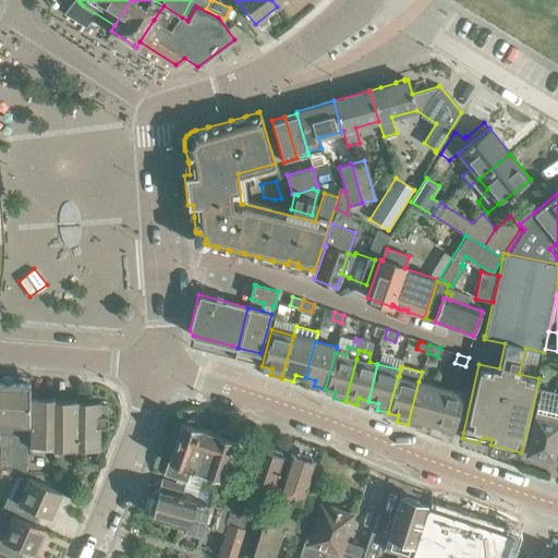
[(0,473),(0,474),(0,459),(7,460),(7,475),(25,476),(25,440),(28,440),(29,381),(11,380),(11,374),(1,374),(1,380),(0,380),(0,473)]
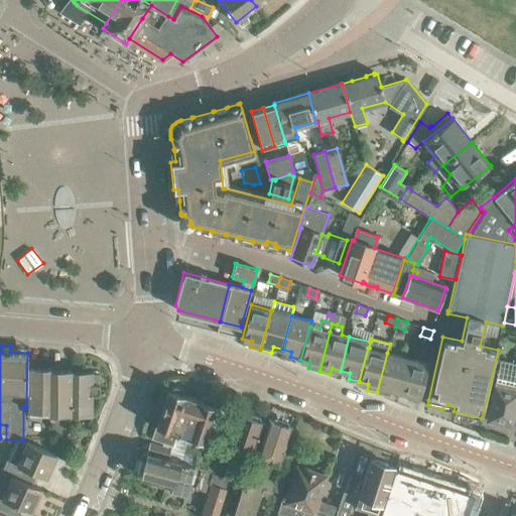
[(408,359),(387,353),(377,392),(388,395),(390,390),(399,392),(408,359)]
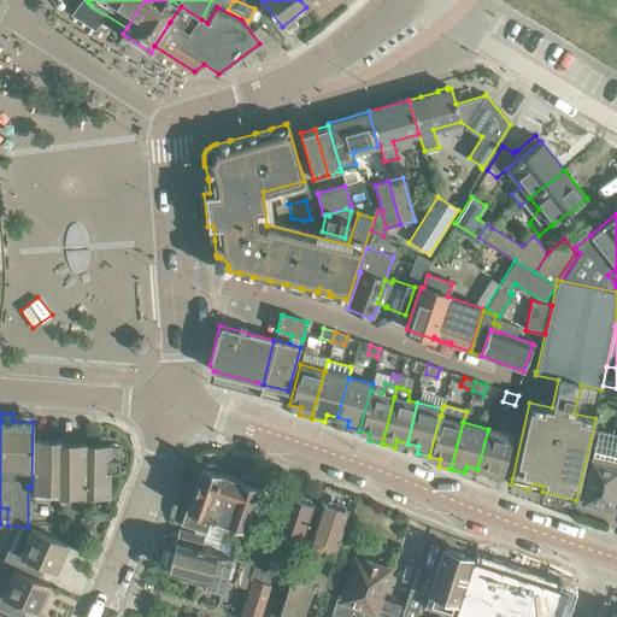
[(512,435),(488,429),(477,469),(488,472),(487,479),(500,482),(512,435)]
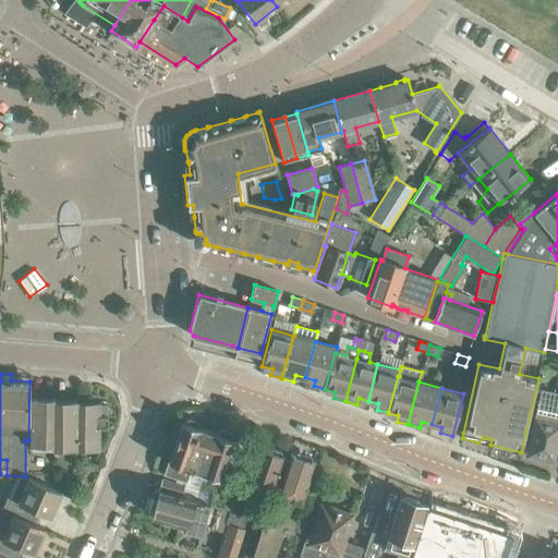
[(557,393),(557,392),(541,388),(525,453),(529,453),(531,457),(544,460),(545,458),(553,459),(557,434),(557,393)]
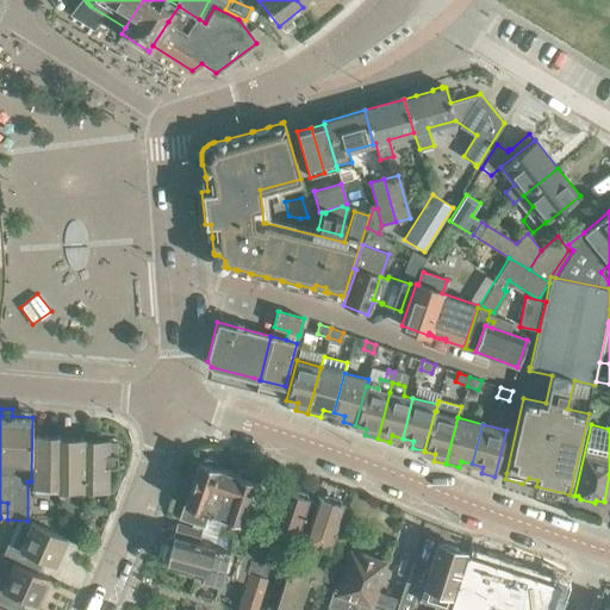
[(57,487),(58,434),(33,434),(32,484),(57,484),(57,487)]
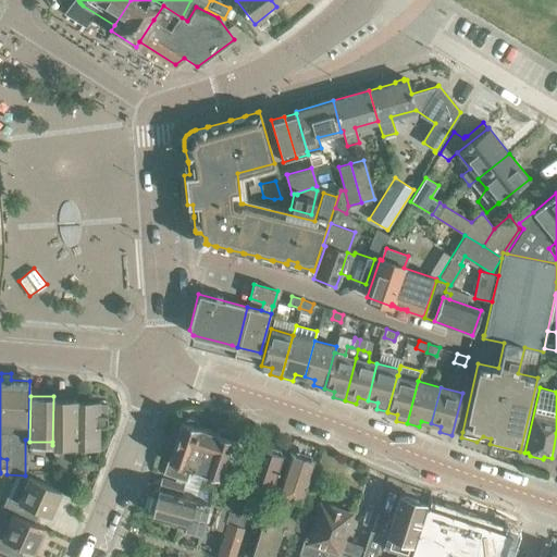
[(53,396),(52,445),(75,445),(74,447),(75,447),(76,399),(53,399),(53,396)]
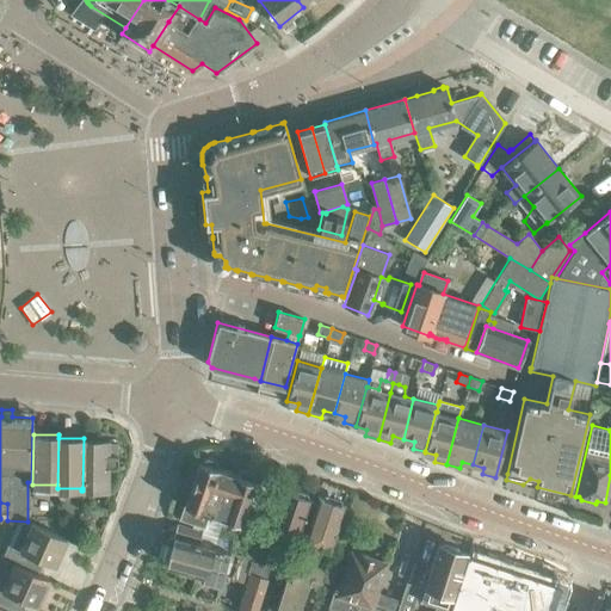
[(84,440),(84,438),(82,491),(107,491),(109,467),(112,467),(117,466),(118,461),(117,456),(112,455),(109,455),(109,442),(84,440)]
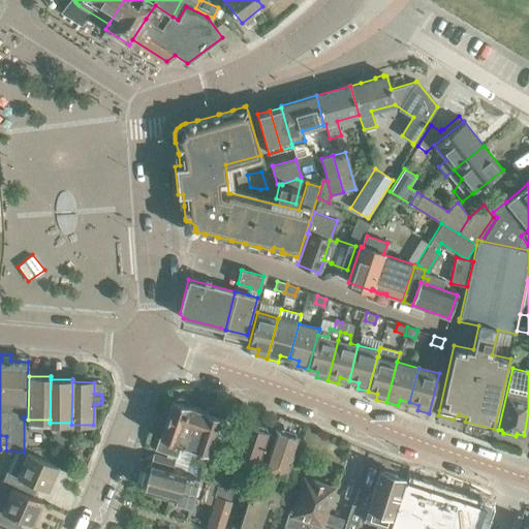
[(155,449),(168,454),(176,457),(177,457),(181,444),(183,445),(196,407),(188,404),(189,403),(186,398),(179,396),(174,398),(173,399),(155,449)]
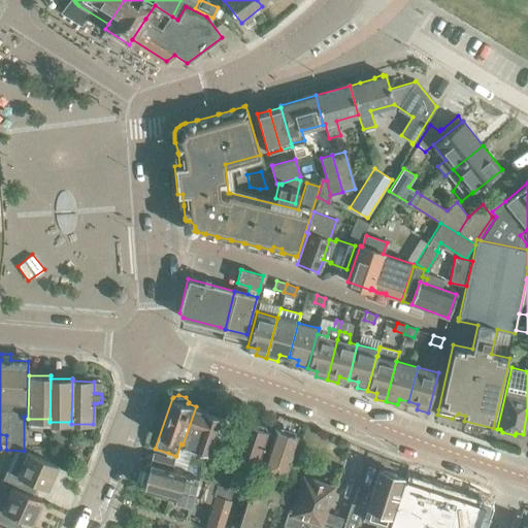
[(204,409),(196,406),(183,444),(180,443),(176,456),(175,456),(174,458),(185,461),(185,462),(190,463),(195,449),(207,453),(221,416),(220,415),(220,414),(218,408),(218,407),(210,405),(205,408),(204,409)]
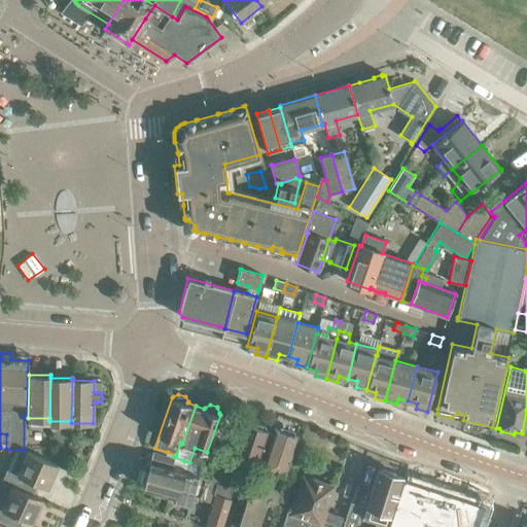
[(222,422),(218,434),(230,438),(234,426),(222,422)]
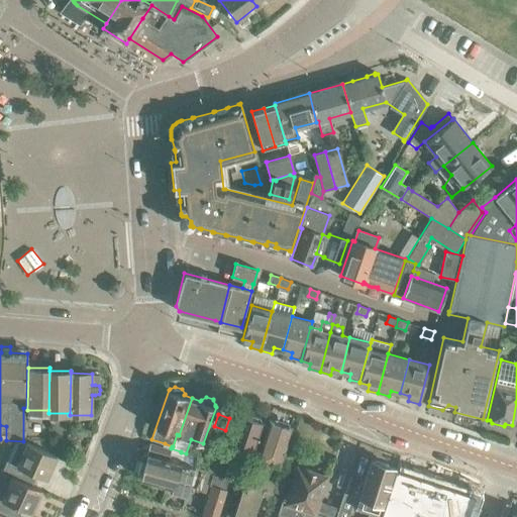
[(248,417),(238,414),(226,449),(251,457),(264,422),(262,422),(260,417),(252,414),(248,417)]
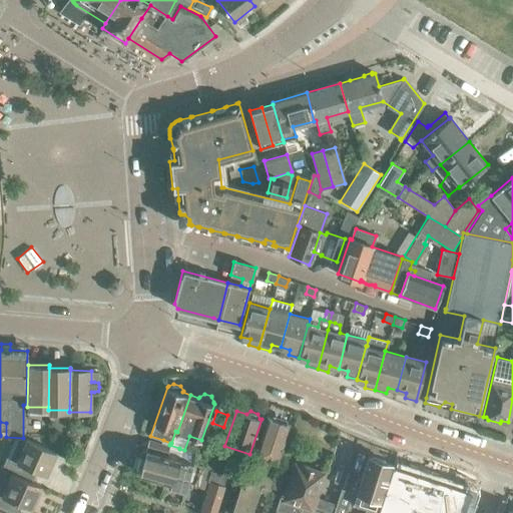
[(267,417),(244,487),(239,486),(230,512),(250,512),(261,484),(270,487),(273,475),(265,473),(269,460),(278,462),(290,424),(267,417)]
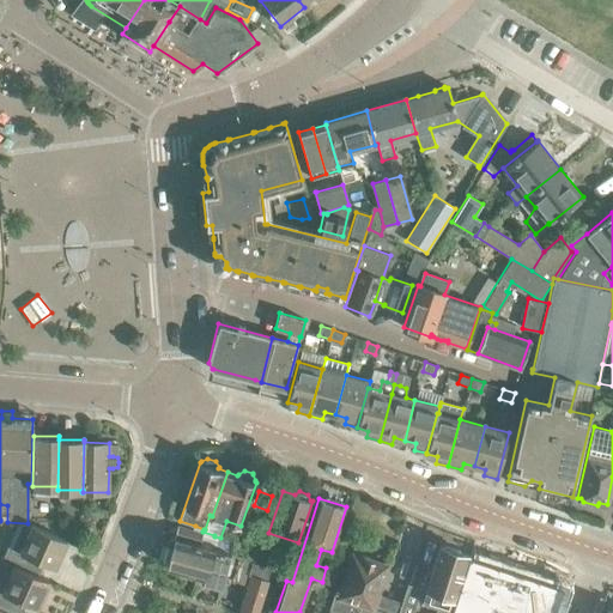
[(13,564),(38,576),(43,563),(54,568),(67,540),(31,525),(19,525),(8,547),(7,546),(1,560),(13,565),(13,564)]
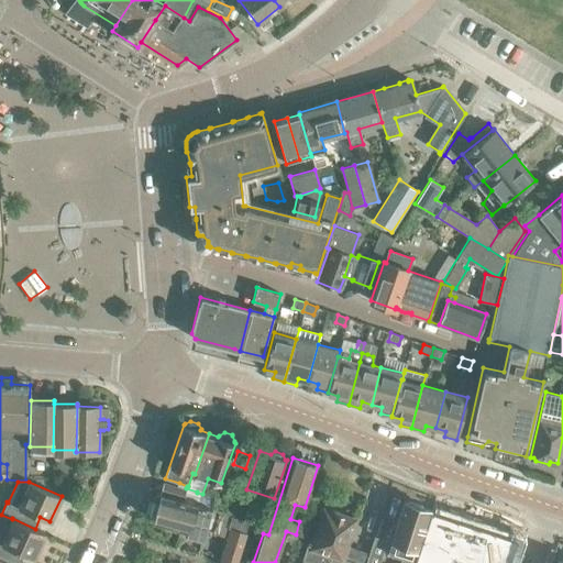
[(202,494),(197,493),(197,492),(186,488),(187,486),(179,483),(178,487),(163,483),(157,503),(153,501),(150,514),(154,515),(153,519),(177,526),(176,530),(203,538),(211,507),(213,497),(202,494)]
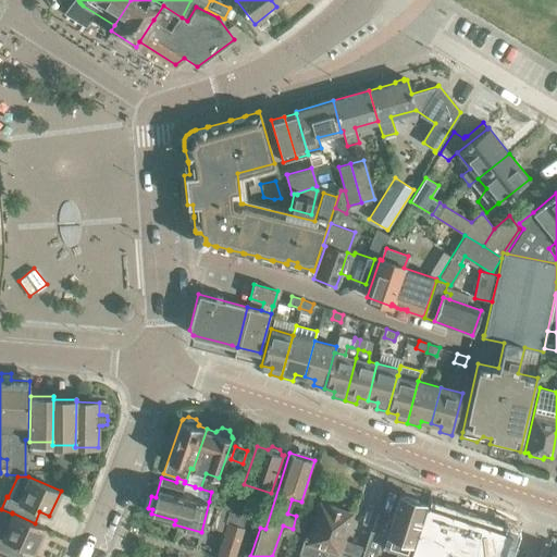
[(392,520),(387,518),(382,534),(374,556),(375,556),(379,544),(397,551),(395,556),(408,556),(426,505),(399,496),(392,520)]
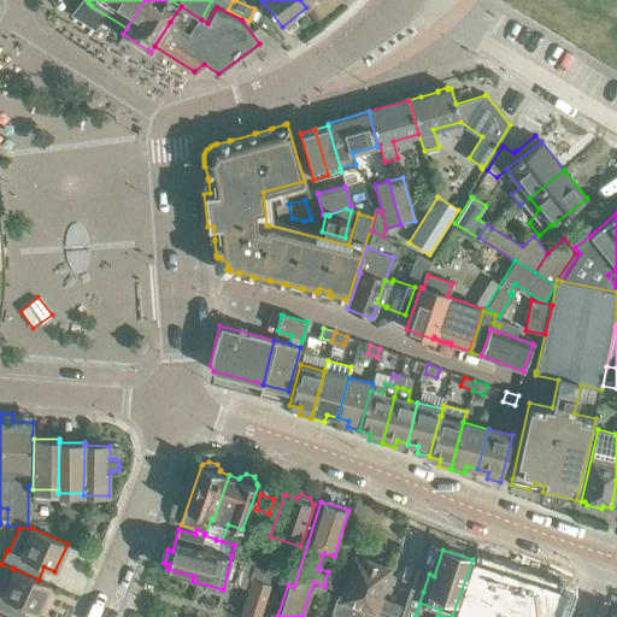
[(258,562),(269,565),(271,557),(260,553),(258,562)]
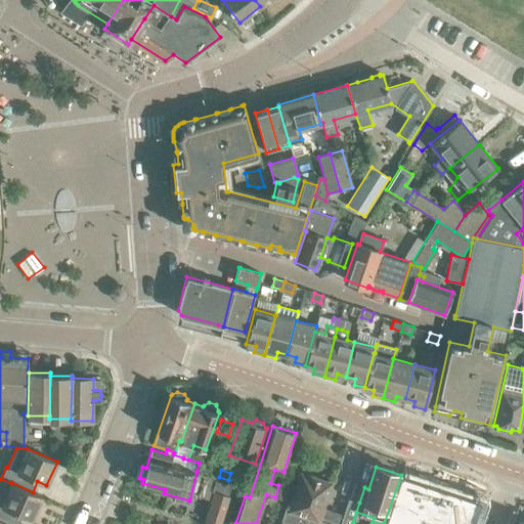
[(209,498),(215,477),(204,474),(198,495),(209,498)]
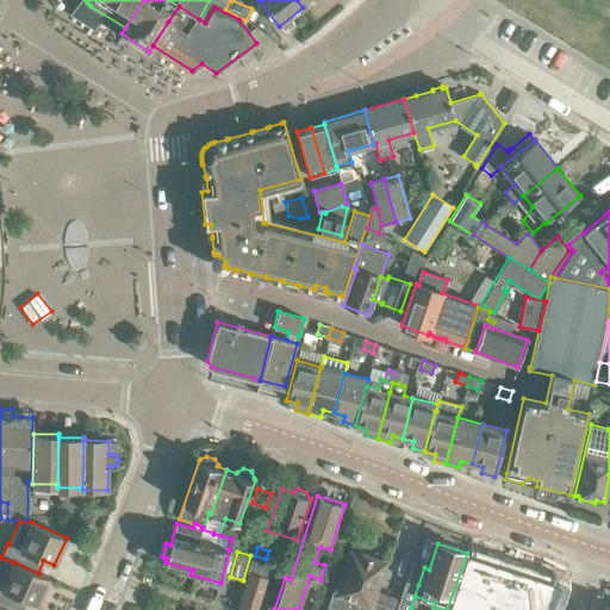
[(336,609),(337,609),(338,608),(346,609),(353,609),(356,599),(371,604),(384,562),(368,558),(366,554),(359,552),(355,553),(352,552),(340,589),(334,587),(327,608),(336,609)]
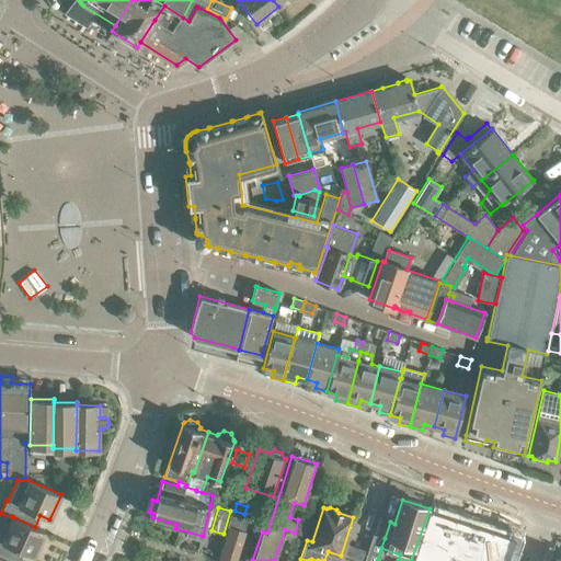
[(507,560),(516,538),(430,510),(412,560),(507,560)]
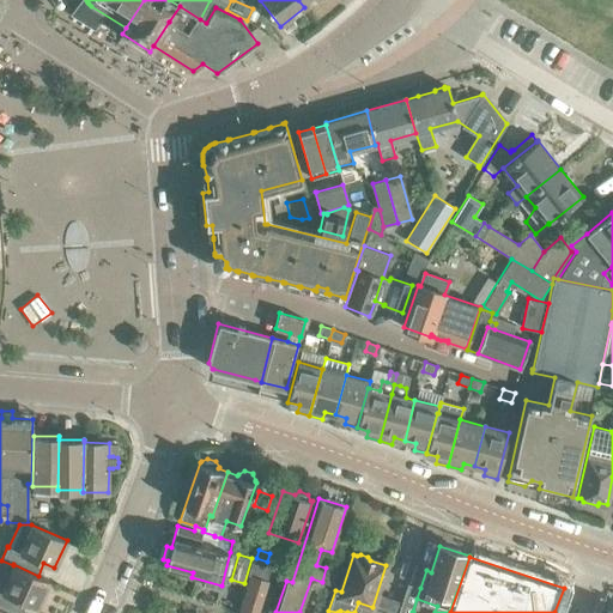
[(237,612),(238,612),(259,612),(274,568),(254,562),(237,612)]
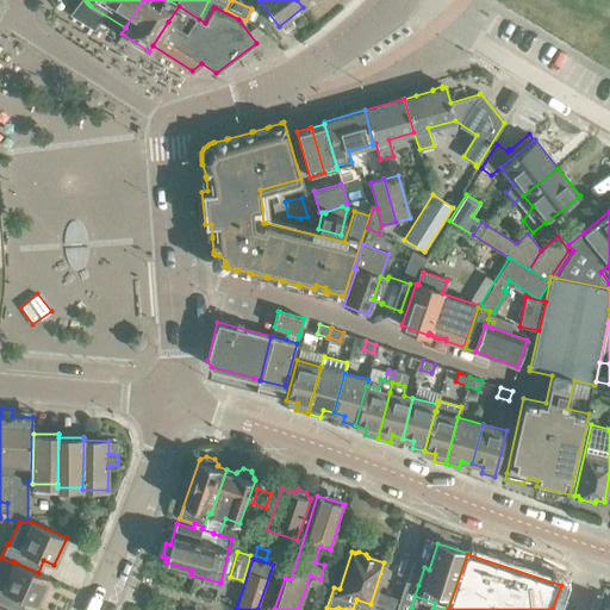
[(13,561),(13,562),(1,590),(0,589),(0,604),(12,609),(20,609),(26,601),(37,605),(49,578),(38,573),(13,561)]
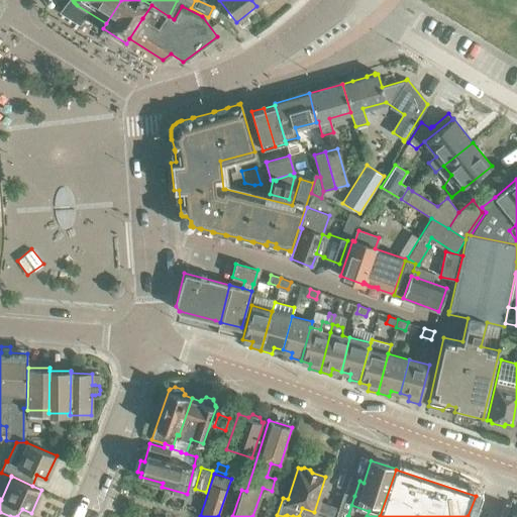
[(273,493),(279,495),(285,478),(278,476),(273,493)]
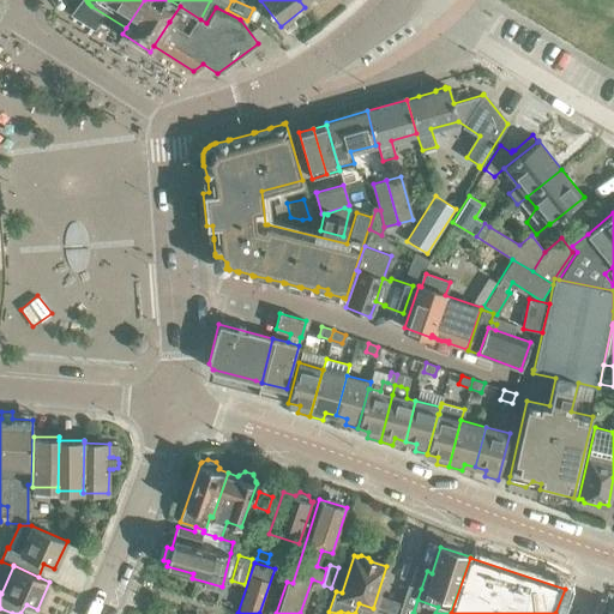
[(413,613),(414,613),(413,613),(421,589),(408,584),(407,584),(399,608),(397,613),(413,613)]
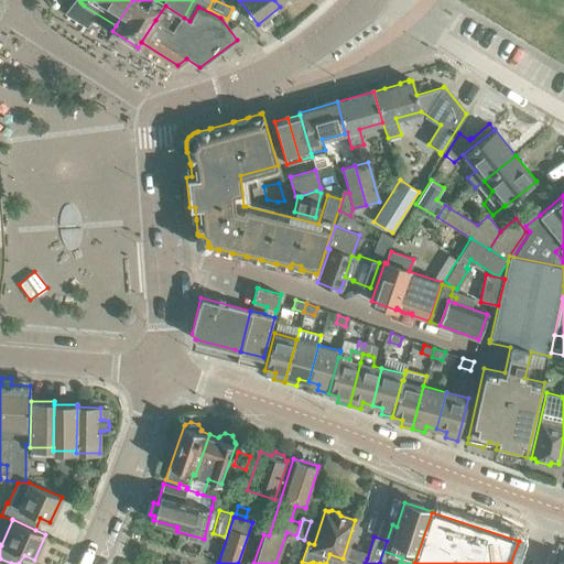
[(365,563),(367,559),(362,557),(358,560),(357,563),(343,559),(329,554),(326,563),(320,563),(313,562),(312,563),(365,563)]
